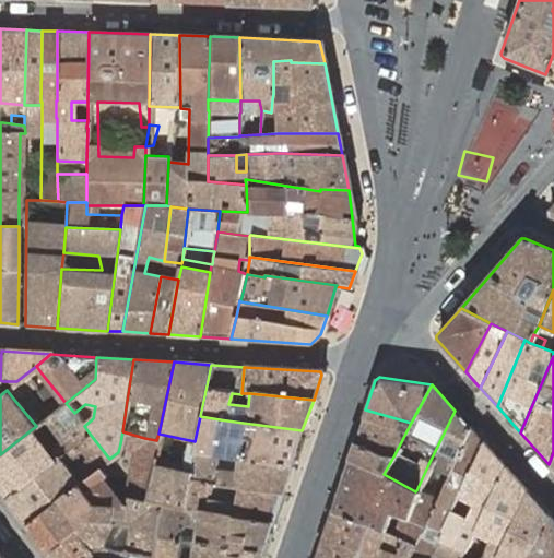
[(249,393),(242,393),(242,394),(232,393),(228,404),(248,406),(249,393)]
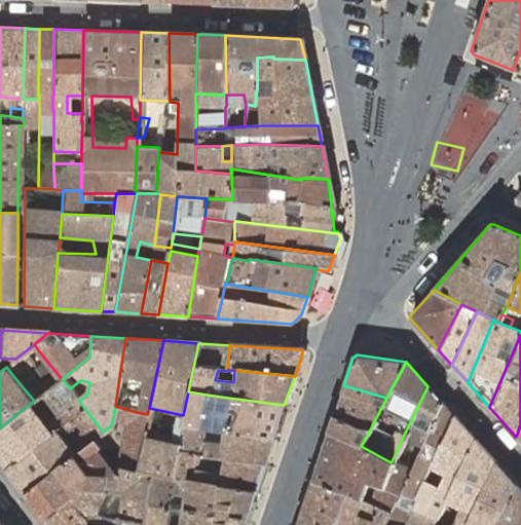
[(0,462),(5,469),(52,433),(57,428),(84,408),(79,401),(70,388),(62,379),(51,387),(44,392),(61,413),(46,425),(30,404),(0,427),(0,462)]
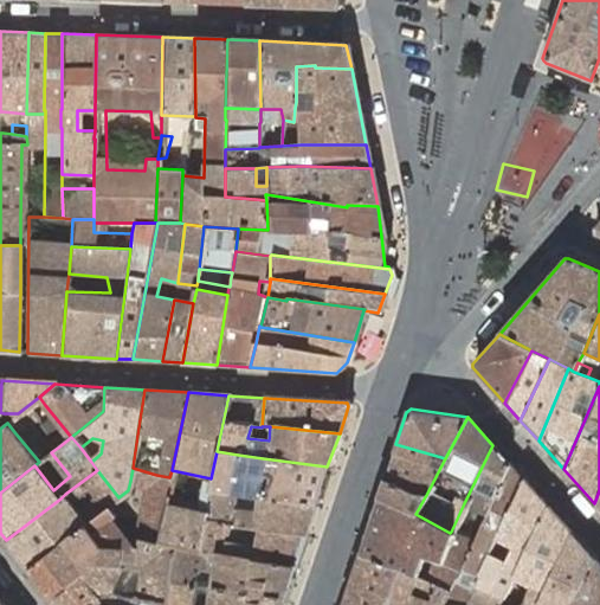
[(395,444),(384,477),(413,493),(426,495),(445,458),(395,444)]
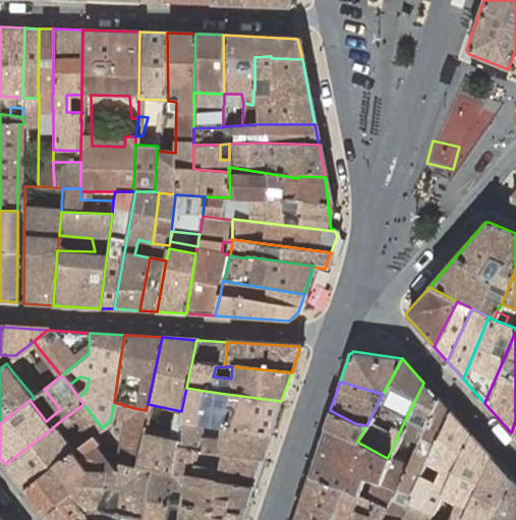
[(423,383),(399,432),(416,441),(437,397),(423,383)]
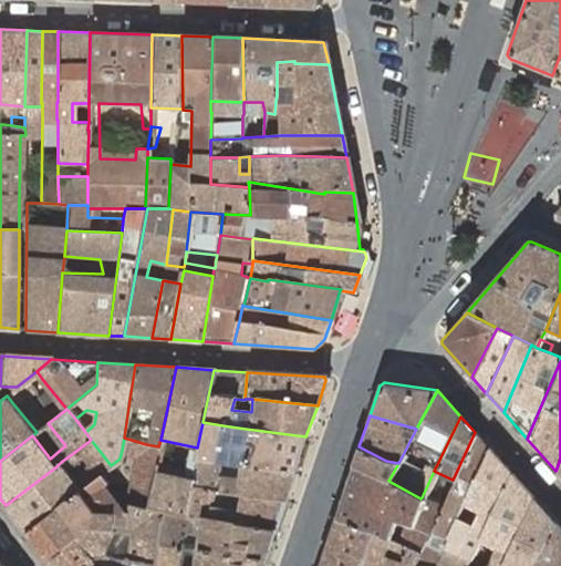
[(240,466),(293,473),(305,436),(246,429),(243,448),(220,445),(222,425),(203,422),(197,448),(195,460),(224,464),(240,466)]
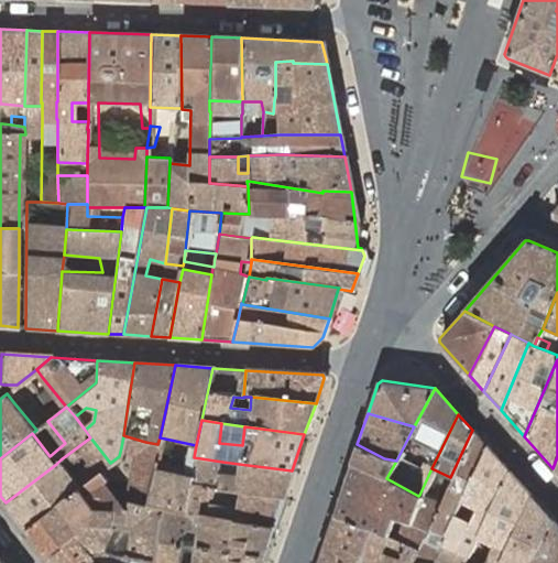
[(244,426),(221,423),(219,443),(242,445),(244,426)]
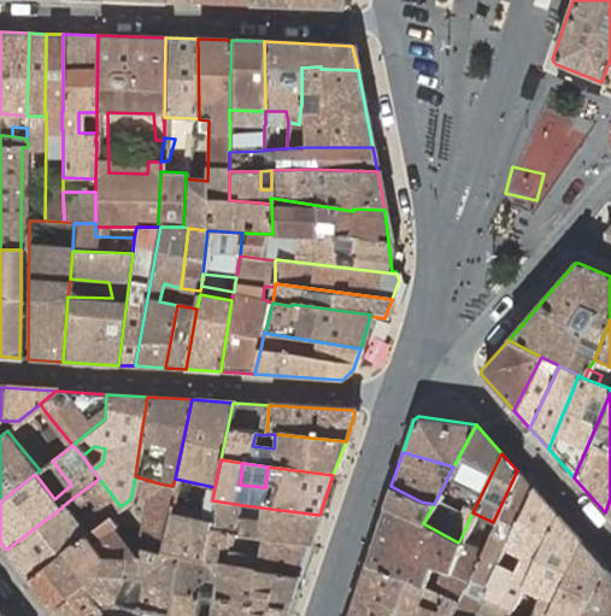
[(480,551),(456,602),(448,615),(469,615),(481,594),(532,486),(517,470),(493,522),(480,551)]
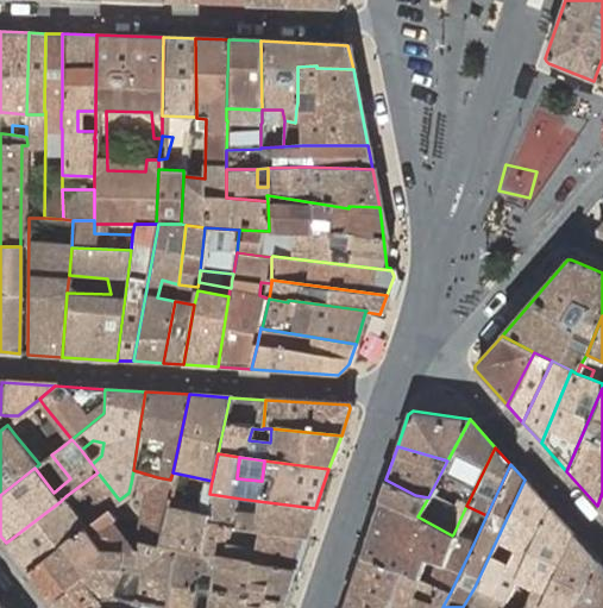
[(133,470),(131,483),(148,489),(139,543),(156,546),(167,501),(170,484),(170,480),(157,477),(133,470)]
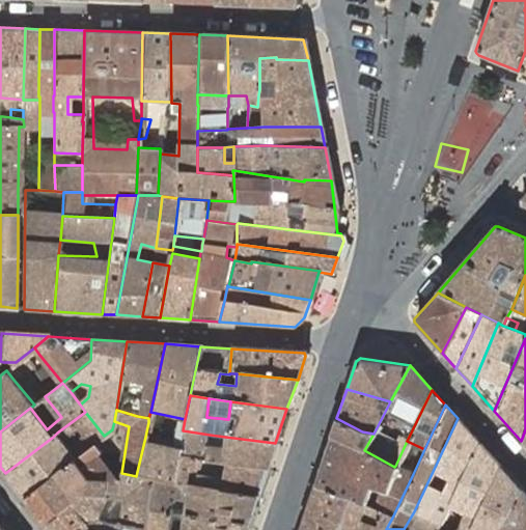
[(95,443),(104,436),(85,412),(57,433),(53,437),(5,473),(25,499),(77,457),(90,447),(95,443)]
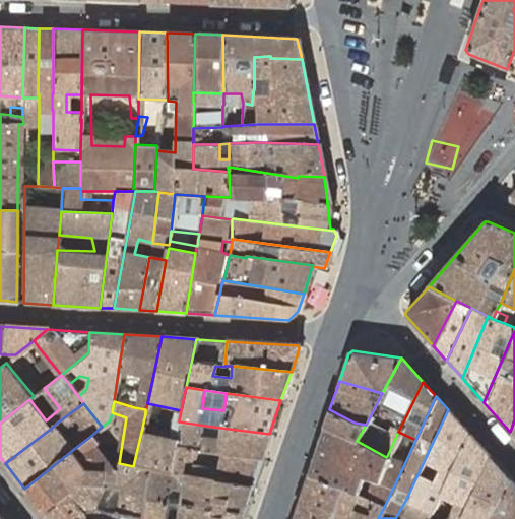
[(329,409),(324,427),(357,441),(366,425),(355,423),(329,409)]
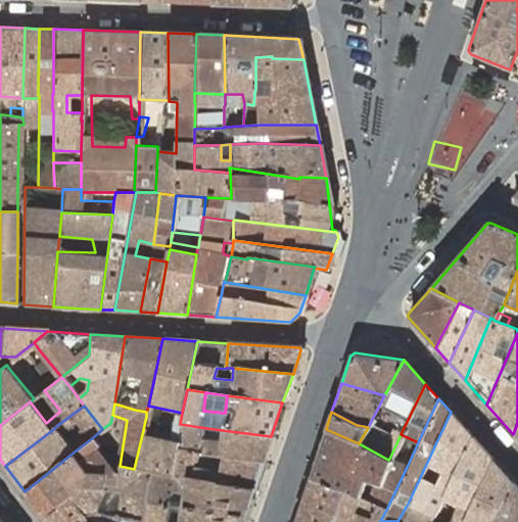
[(408,504),(433,515),(471,436),(451,412),(408,504)]
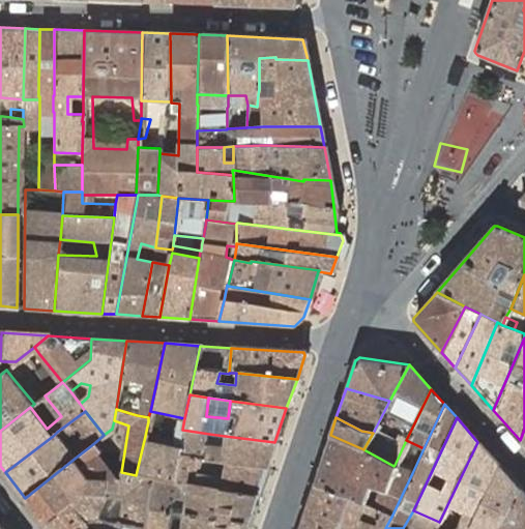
[(154,423),(148,421),(145,436),(152,437),(154,423)]
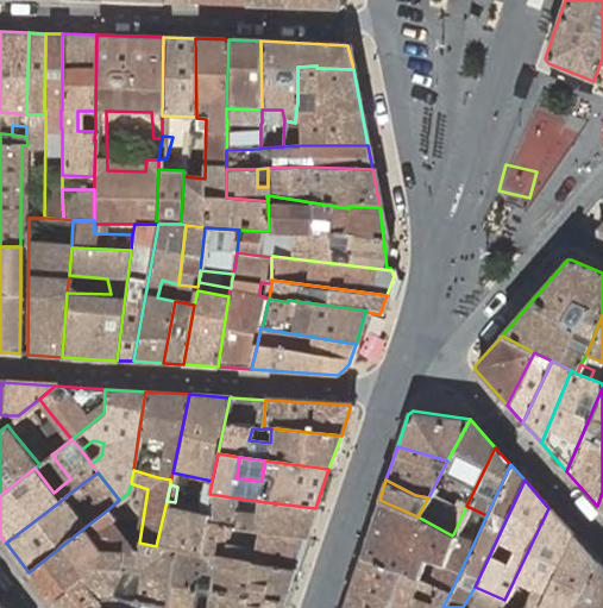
[(175,502),(167,501),(156,546),(169,550),(196,556),(203,524),(209,494),(196,491),(192,512),(174,508),(175,502)]
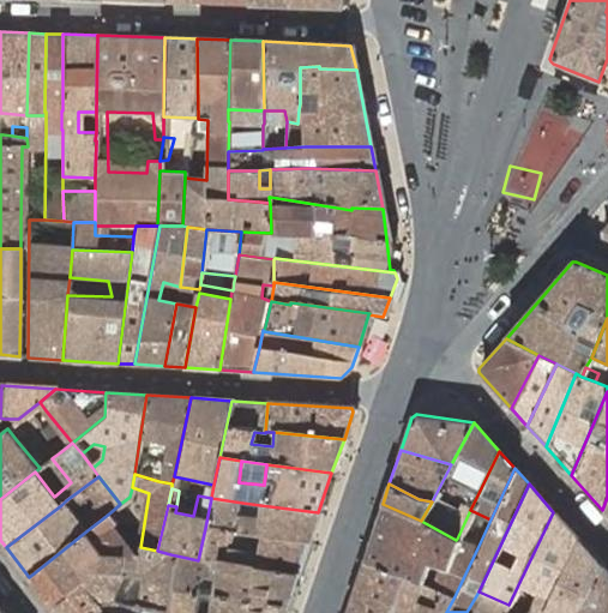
[(258,518),(241,516),(242,503),(211,498),(205,528),(198,560),(199,562),(210,564),(216,562),(218,563),(298,576),(308,542),(318,512),(260,505),(258,518)]
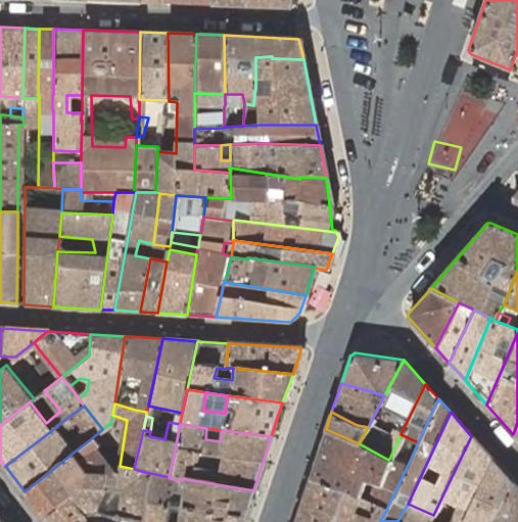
[(222,430),(206,428),(205,439),(220,441),(222,430)]
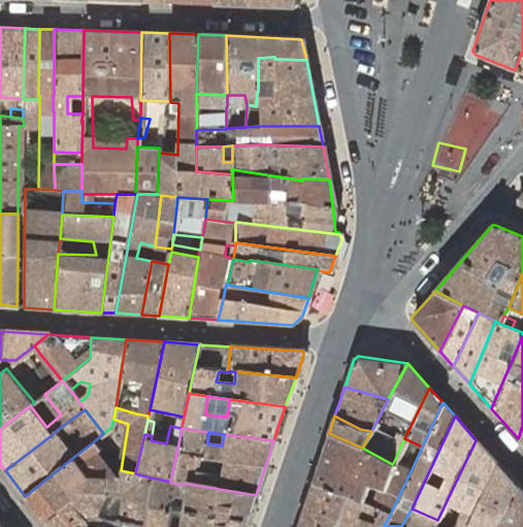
[(411,471),(393,463),(392,464),(362,448),(329,433),(312,483),(390,515),(411,471)]
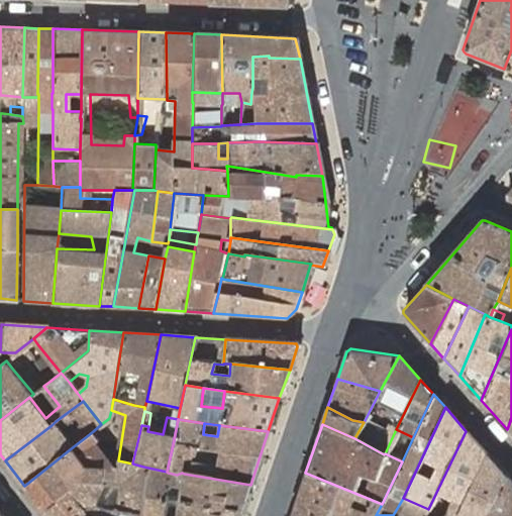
[(75,445),(24,486),(43,509),(81,480),(100,481),(113,482),(114,466),(108,465),(93,442),(98,438),(93,431),(88,435),(75,445)]
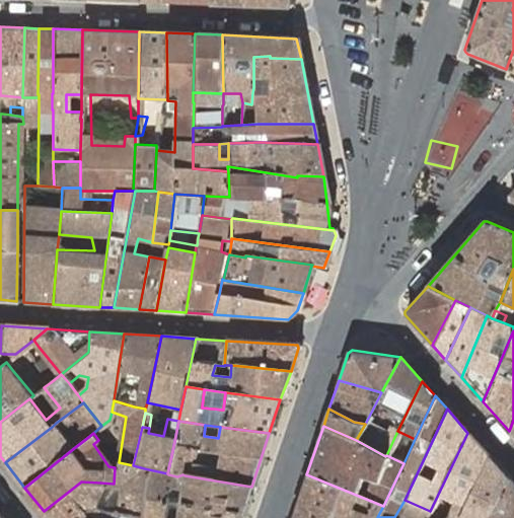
[(426,517),(456,517),(487,454),(467,433),(430,511),(426,517)]
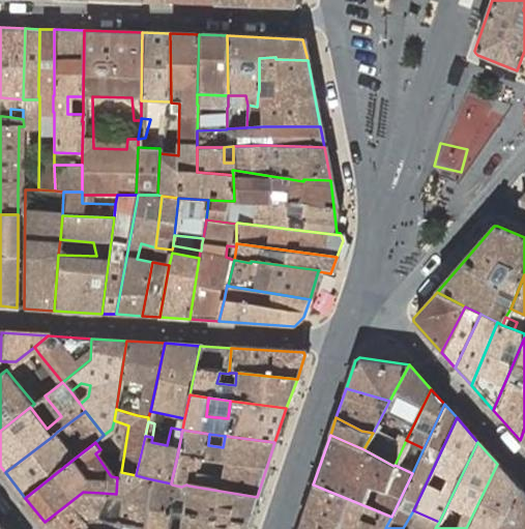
[(496,528),(519,489),(497,464),(466,528),(496,528)]
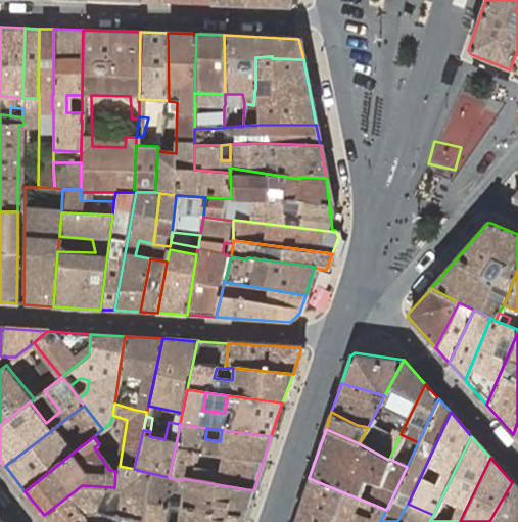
[(120,466),(115,471),(114,487),(101,486),(82,485),(44,515),(48,521),(139,521),(142,504),(145,472),(134,469),(120,466)]
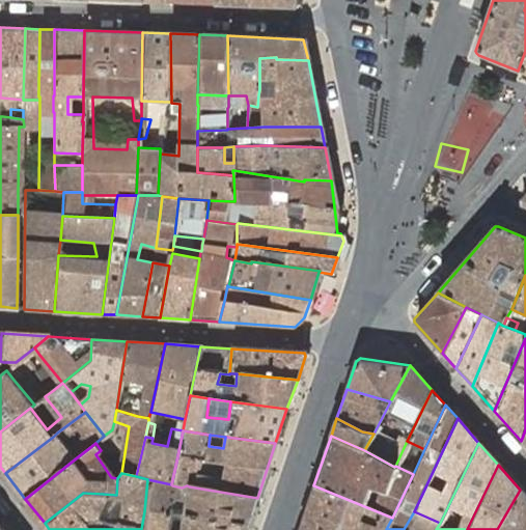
[(171,484),(147,479),(144,511),(168,515),(172,485),(171,484)]
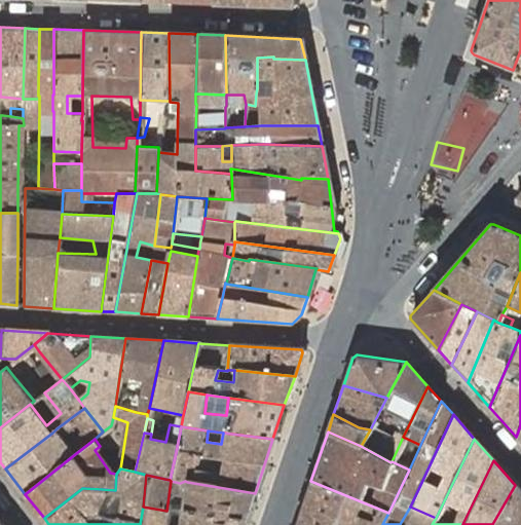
[(171,481),(166,511),(182,513),(187,482),(185,481),(180,483),(171,481)]
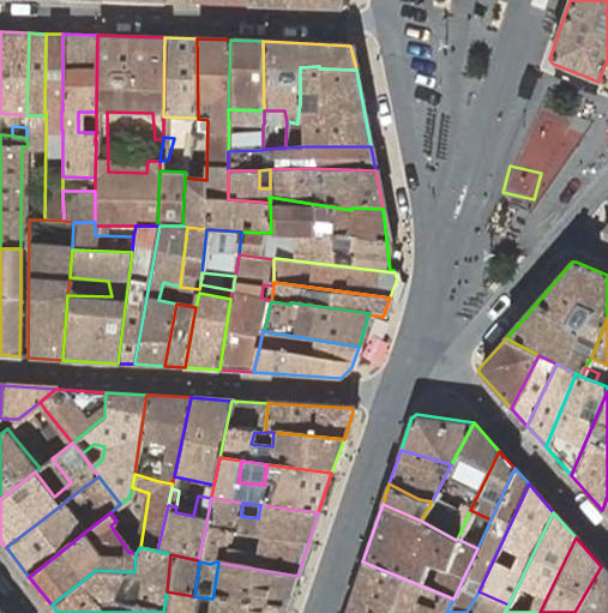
[(504,612),(509,605),(479,592),(467,612),(446,612),(453,599),(362,562),(344,612),(504,612)]
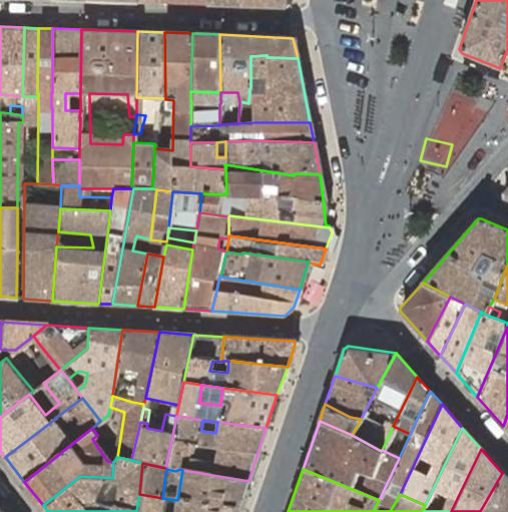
[(248,481),(182,470),(177,500),(238,509),(248,481)]
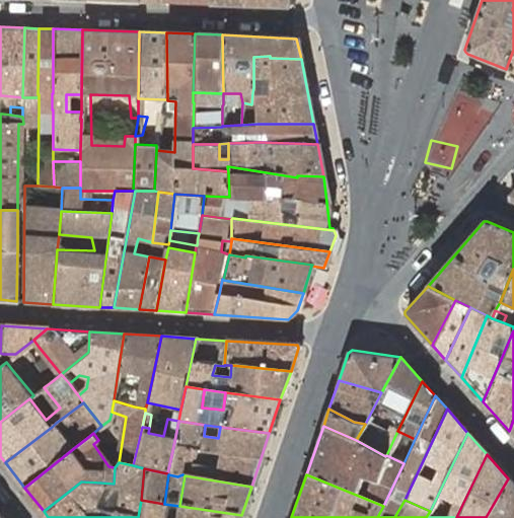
[(513,517),(513,485),(508,478),(486,517),(513,517)]
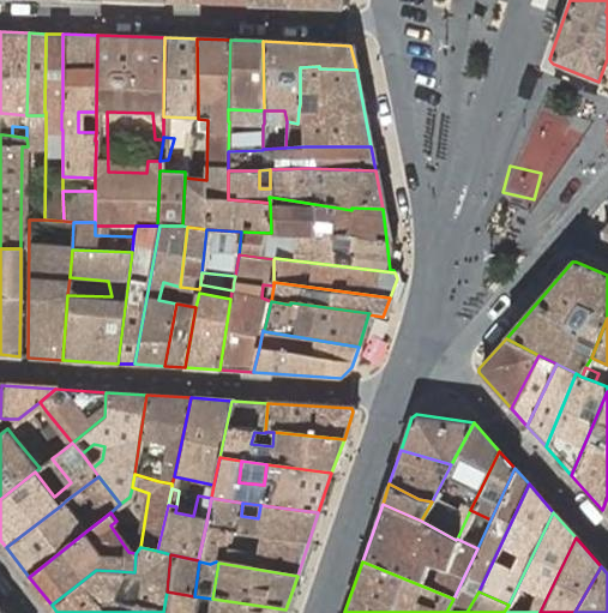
[(191,612),(194,596),(167,592),(163,612),(191,612)]
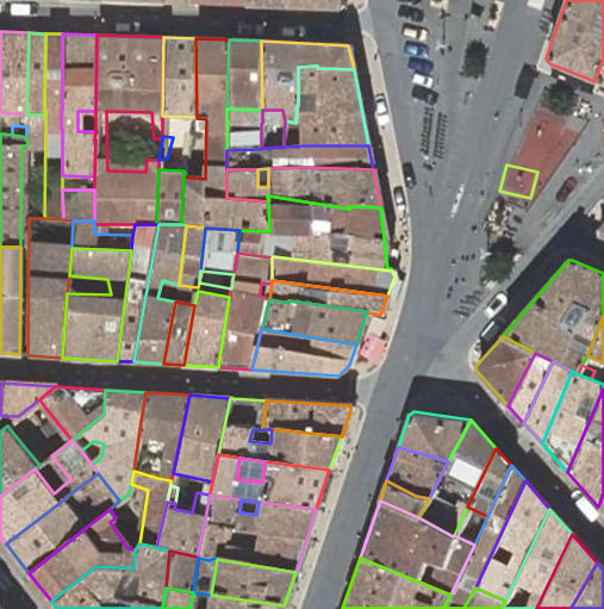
[(209,608),(211,595),(193,592),(190,608),(209,608)]
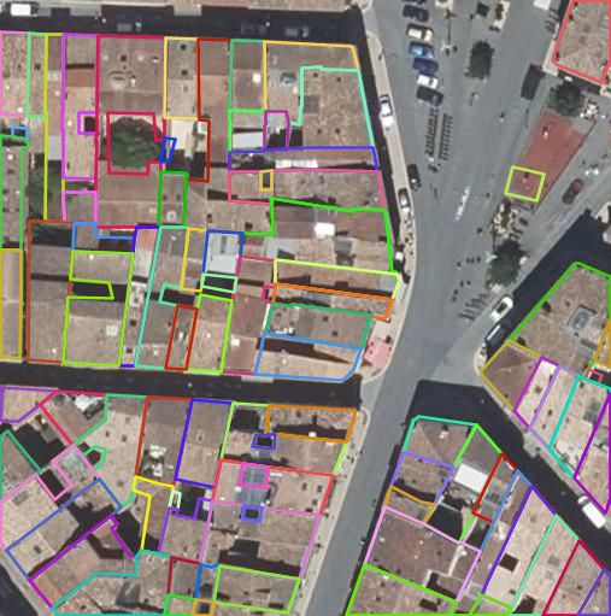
[(285,615),(287,612),(213,602),(211,615),(285,615)]
